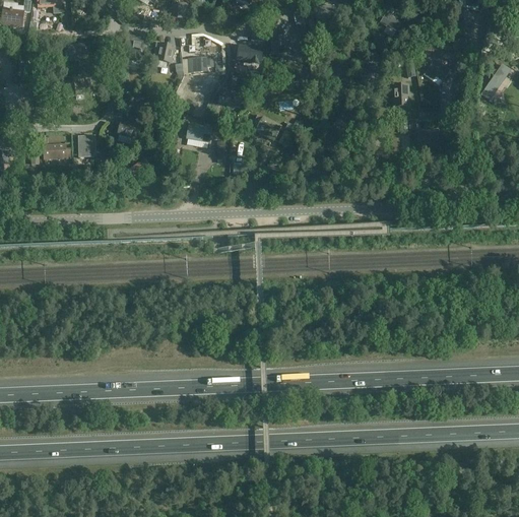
[(61,12),(60,5),(61,5),(60,0),(36,0),(37,6),(52,5),(53,12),(61,12)]
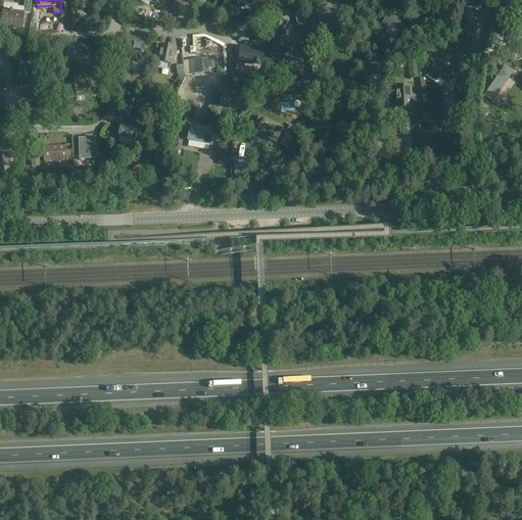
[(479,9),(480,0),(461,0),(460,5),(479,9)]
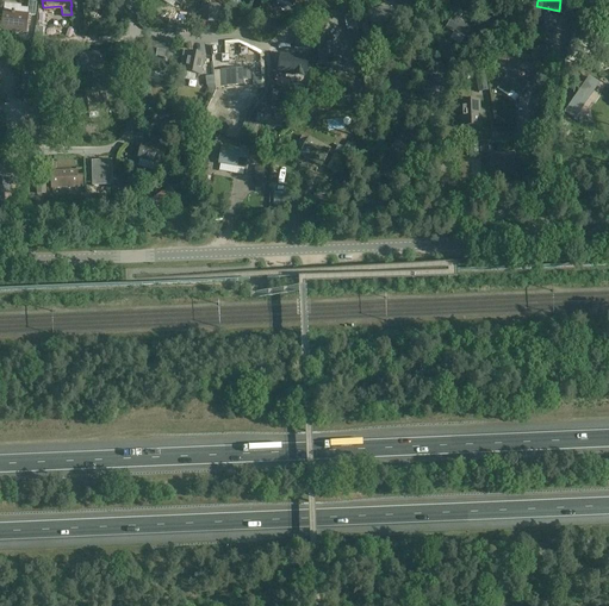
[(371,24),(391,20),(387,2),(367,7),(371,24)]
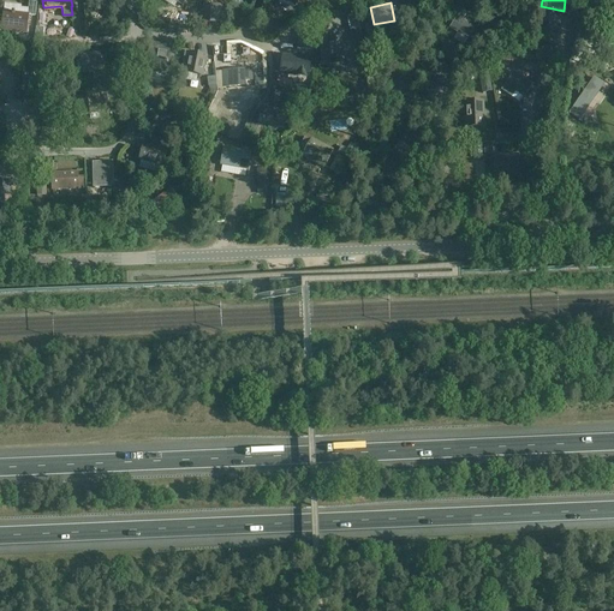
[(23,30),(25,13),(0,11),(0,28),(23,30)]
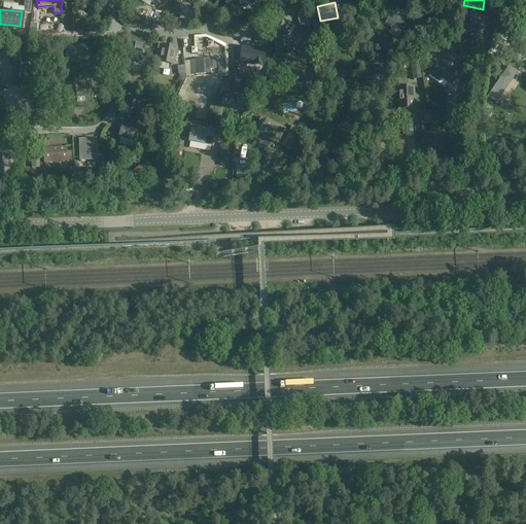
[(396,12),(392,9),(385,23),(398,32),(405,22),(394,15),(396,12)]
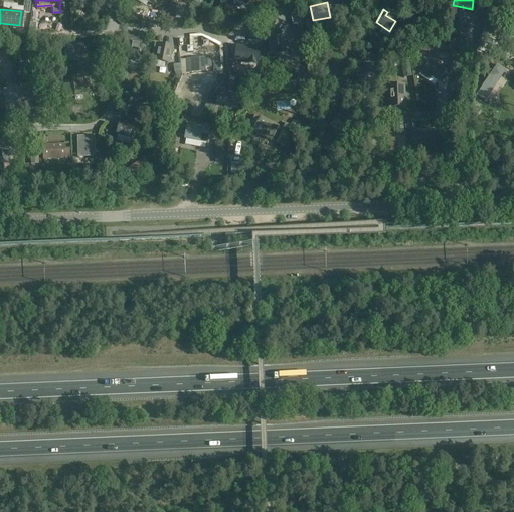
[(29,20),(28,30),(36,31),(37,21),(29,20)]
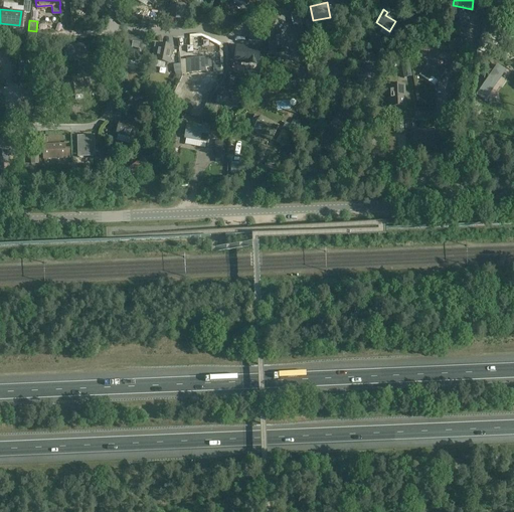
[(249,29),(248,37),(261,38),(262,30),(249,29)]
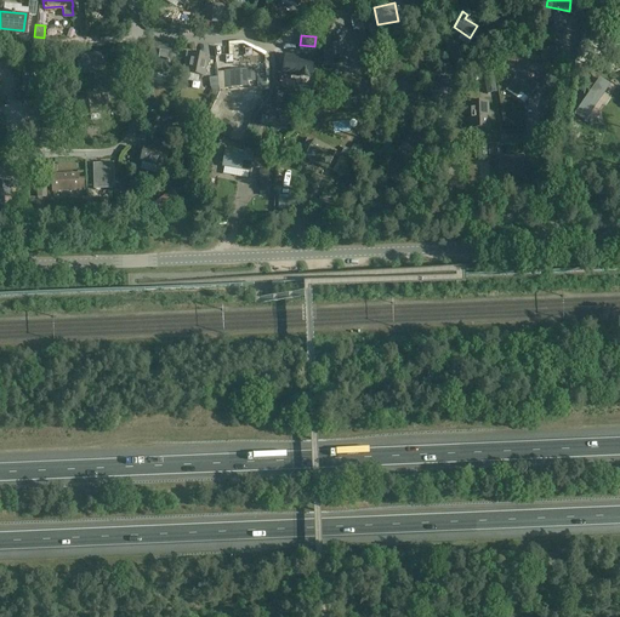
[(329,47),(323,47),(323,50),(323,62),(323,63),(348,62),(347,58),(346,36),(330,38),(330,47),(329,47)]
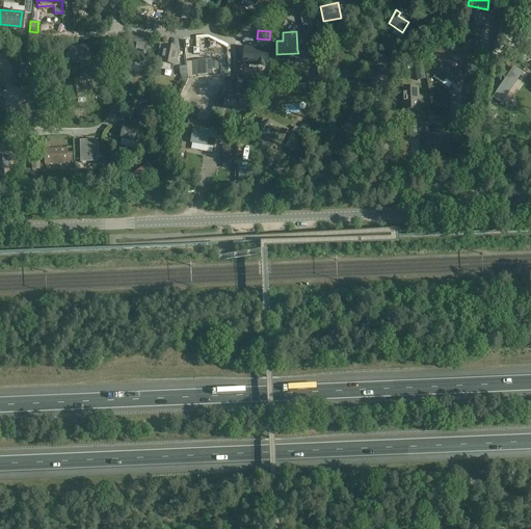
[(128,34),(124,56),(126,57),(141,60),(142,51),(144,44),(145,38),(137,37),(137,36),(128,34)]
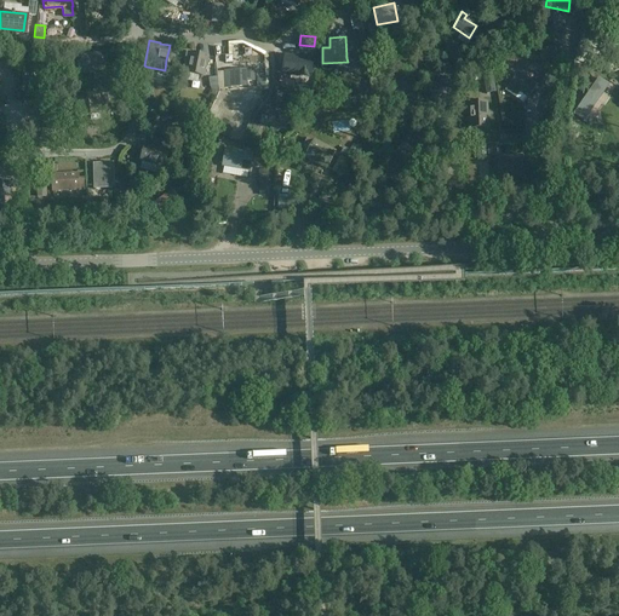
[(222,44),(212,46),(217,67),(227,63),(222,44)]
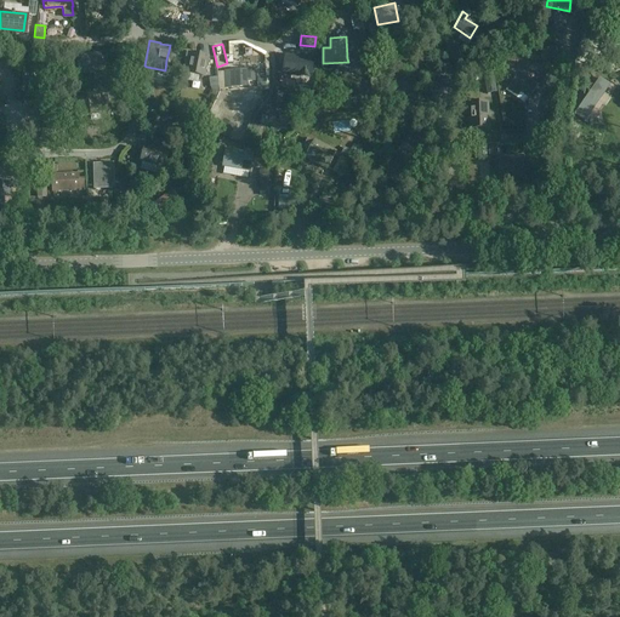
[(558,56),(557,45),(544,45),(544,57),(558,56)]
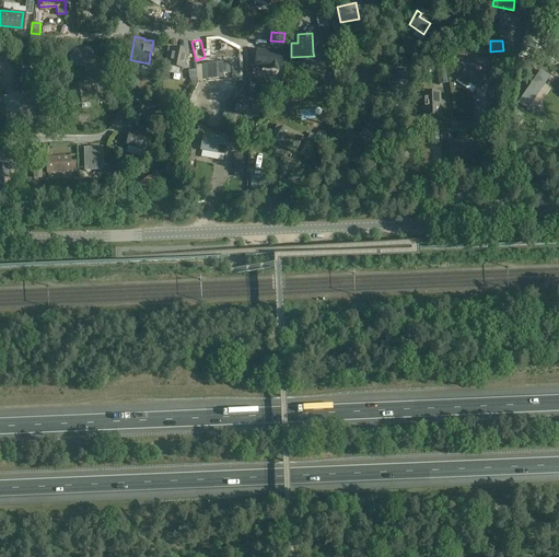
[(167,44),(163,64),(165,64),(167,65),(178,67),(184,67),(187,47),(172,45),(167,44)]
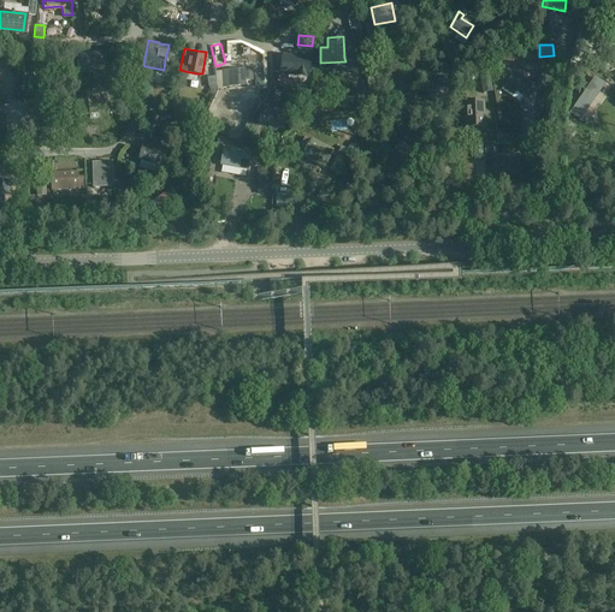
[(100,51),(75,52),(76,71),(101,70),(100,51)]
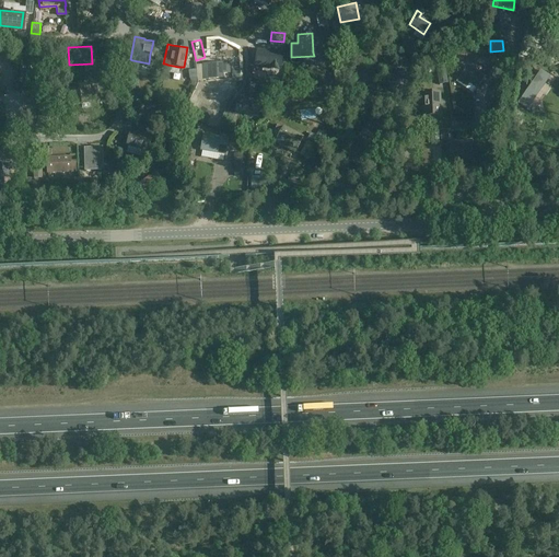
[(256,49),(255,62),(268,64),(268,66),(280,67),(282,49),(269,48),(269,50),(256,49)]
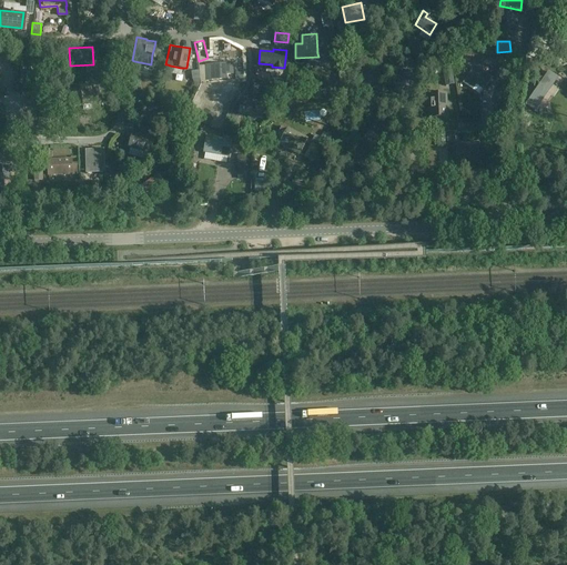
[(225,60),(206,61),(208,78),(225,77),(225,71),(233,71),(232,60),(225,60)]
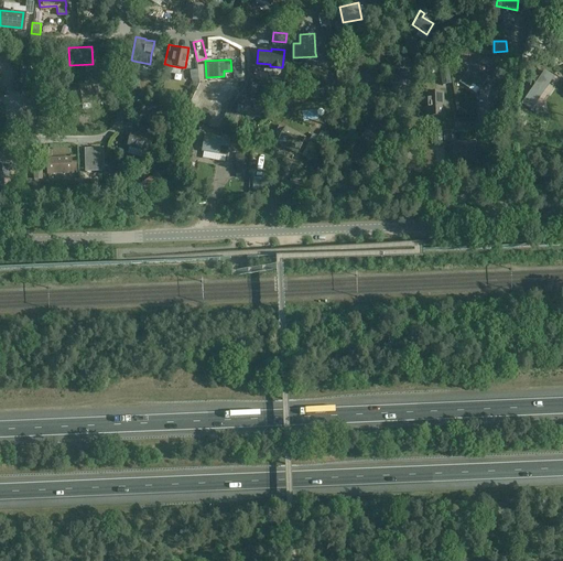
[(190,77),(197,76),(196,67),(188,68),(190,77)]
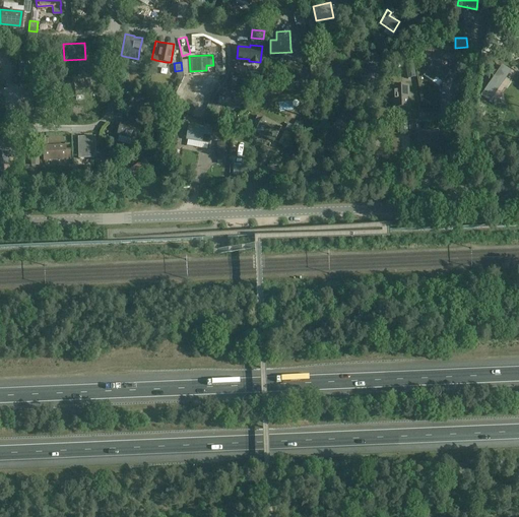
[(442,80),(449,69),(441,64),(441,65),(437,63),(434,67),(430,65),(424,73),(432,78),(434,75),(442,80)]
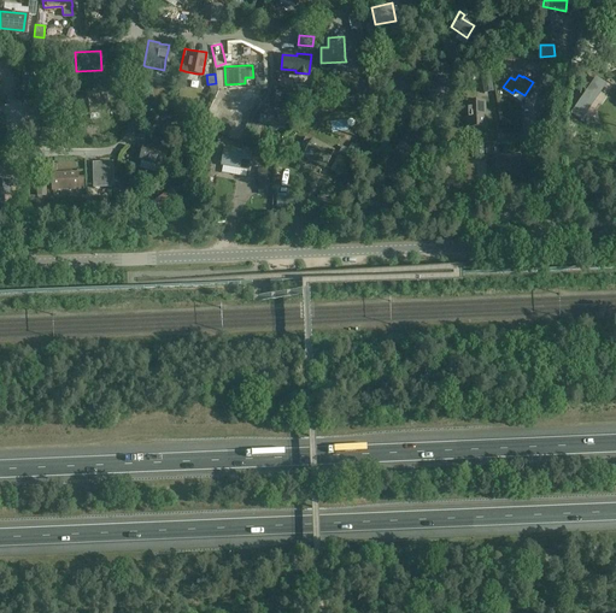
[(482,90),(492,89),(490,76),(480,77),(482,90)]
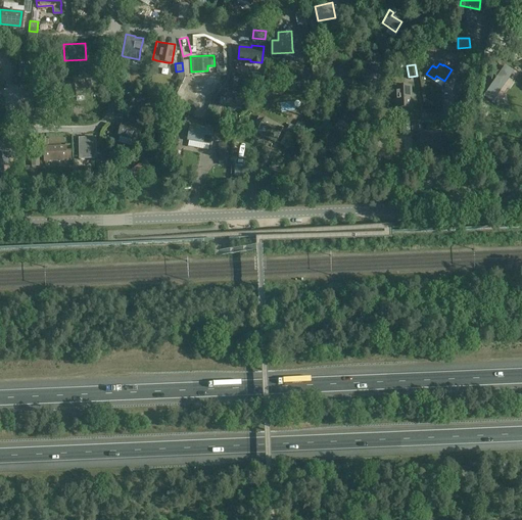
[(83,79),(63,81),(65,96),(85,94),(84,86),(90,85),(90,84),(89,78),(83,79)]
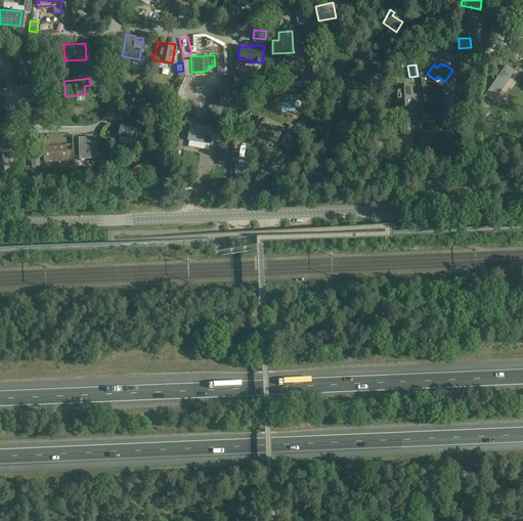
[(438,80),(435,85),(442,90),(445,85),(438,80)]
